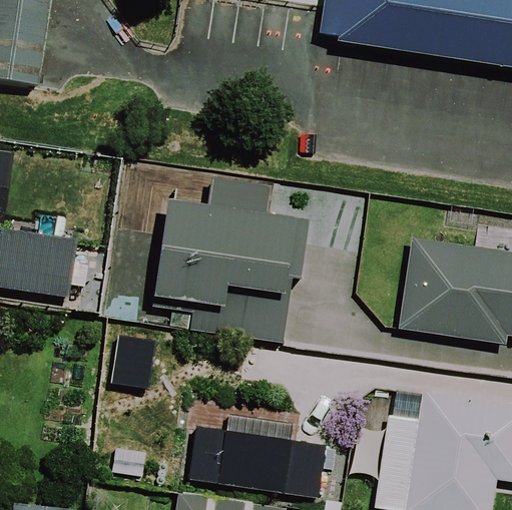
[(0,84),(33,88),(43,0),(0,0),(0,84)]
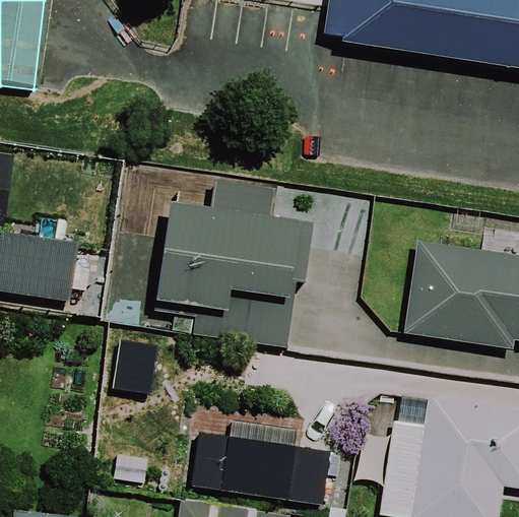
[(518,0),(329,0),(324,35),(518,63),(518,0)]
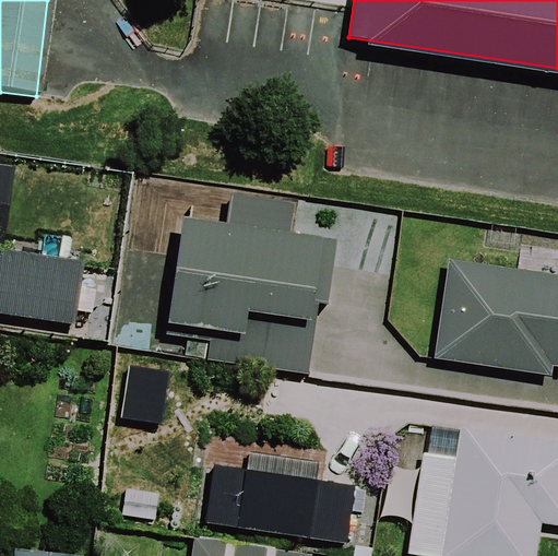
[(0,312),(74,323),(84,259),(1,248),(1,253),(0,252),(0,243),(4,244),(15,164),(0,161),(0,312)]
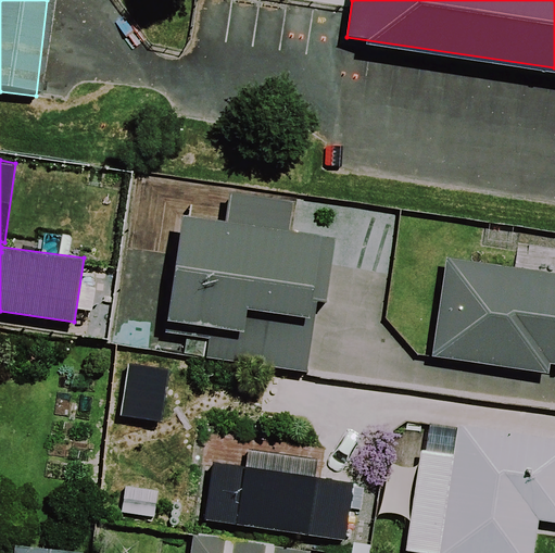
[(185,210),(167,316),(241,328),(236,361),(305,372),(317,299),(326,300),(335,239),(322,237),(322,230),(291,226),(295,201),(229,191),(225,216),(185,210)]
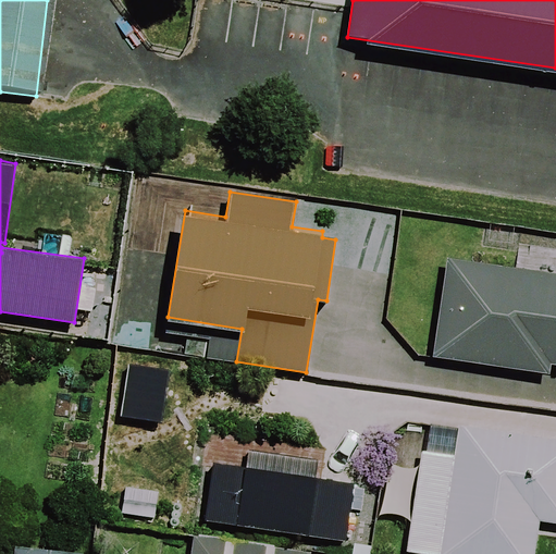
[(555,271),(445,257),(432,356),(551,371),(552,364),(555,364),(555,271)]
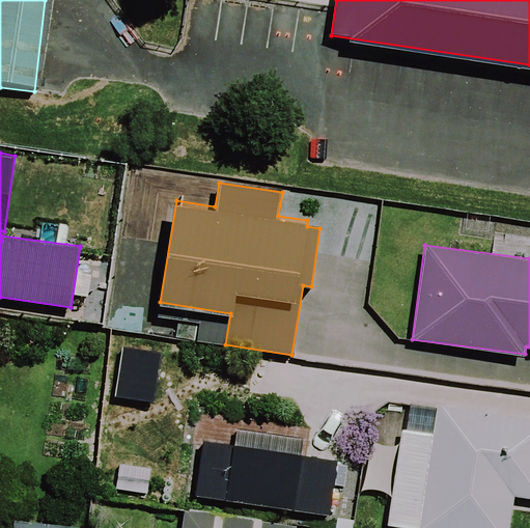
[(509,527),(514,497),(529,498),(529,417),(438,406),(435,434),(401,428),(389,525),(405,527),(509,527)]
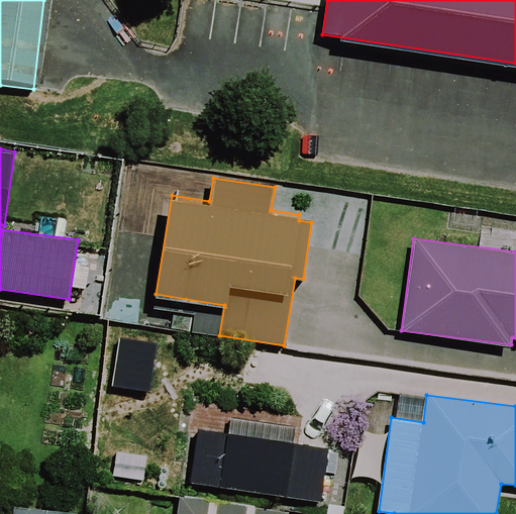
[(190,484),(320,502),(328,447),(198,429),(190,484)]
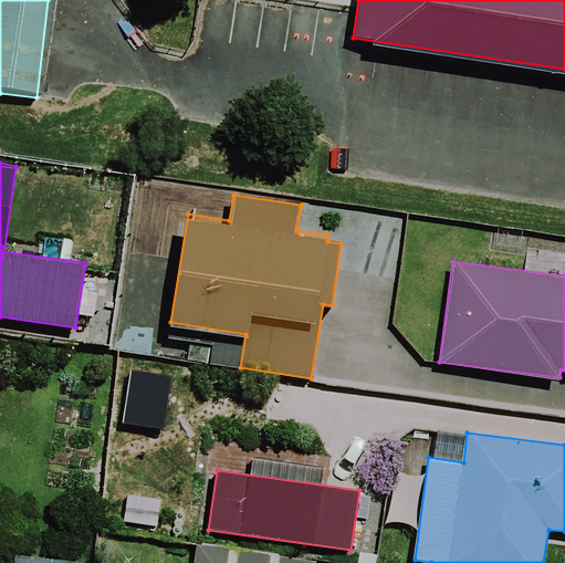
[(314,562),(197,544),(194,562),(314,562)]
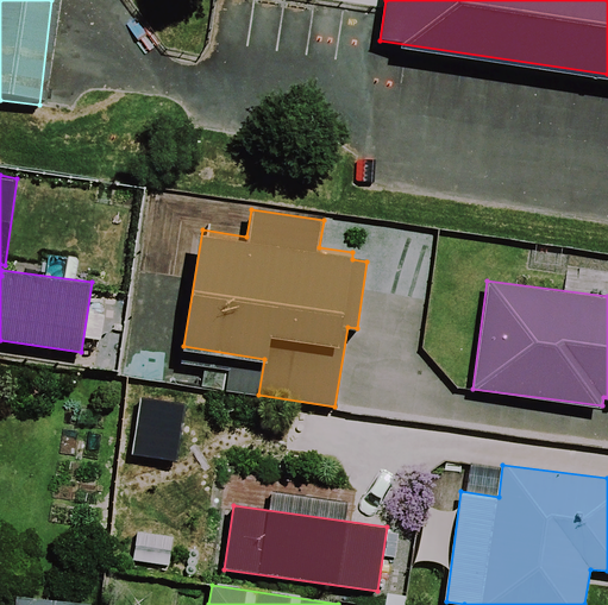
All buildings are outlined.
